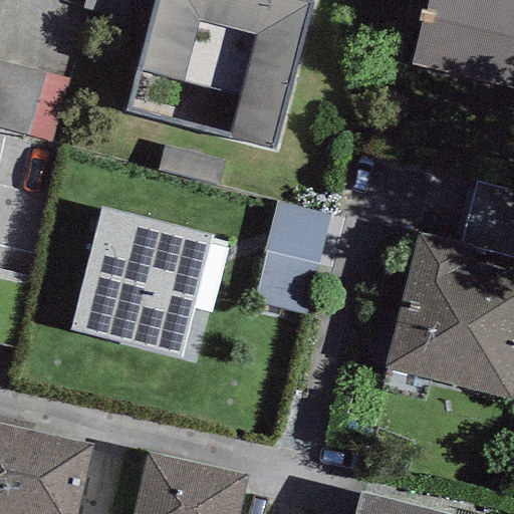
[(313,9),(282,0),(157,0),(124,110),(271,153),(313,9)]
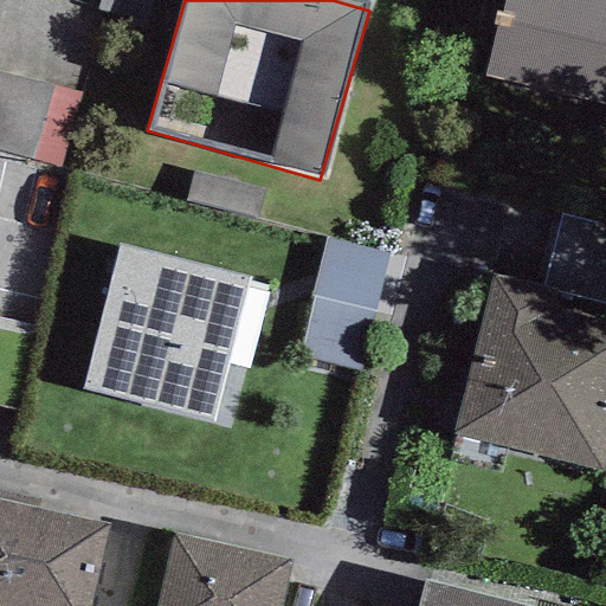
[(605,0),(503,0),(485,75),(605,103),(605,0)]
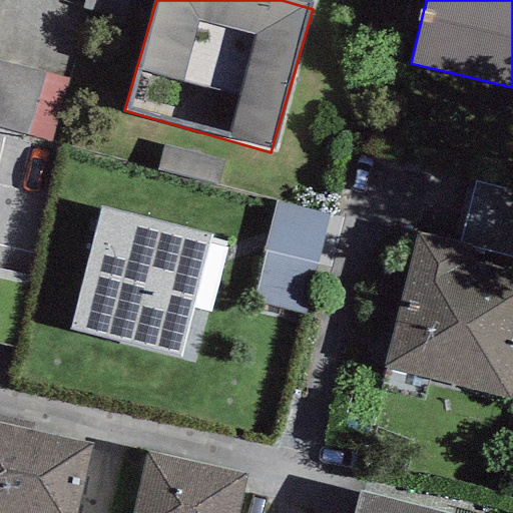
[(0,63),(0,129),(50,143),(67,81),(0,63)]
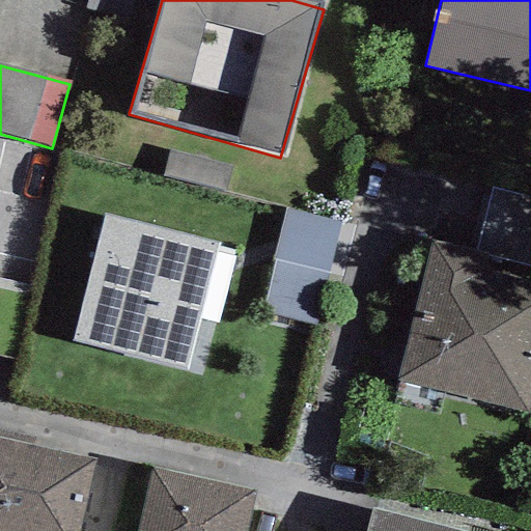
[(224,195),(231,168),(168,149),(161,176),(224,195)]
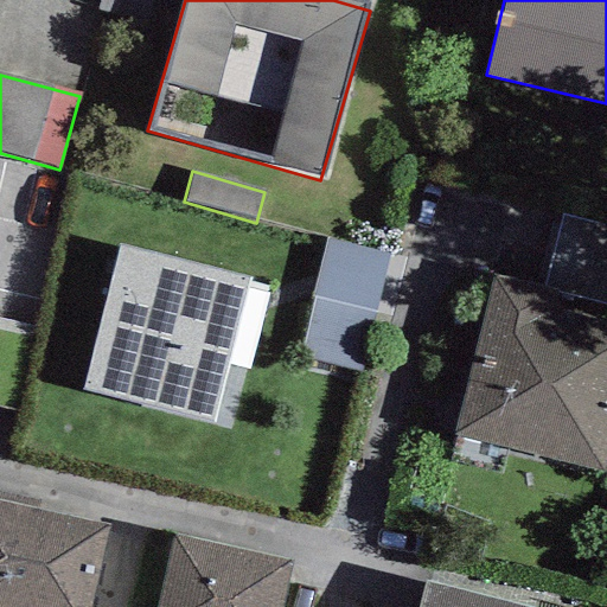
[(606,221),(562,210),(542,289),(606,305),(606,221)]
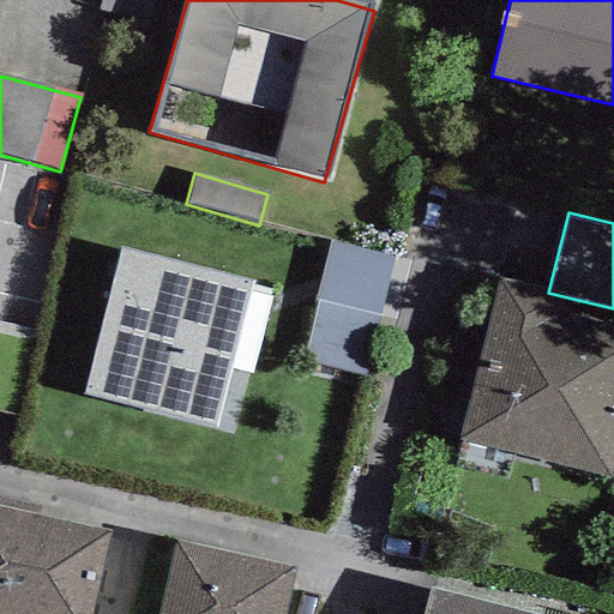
[(318,301),(302,362),(365,377),(391,258),(330,241),(313,300),(318,301)]
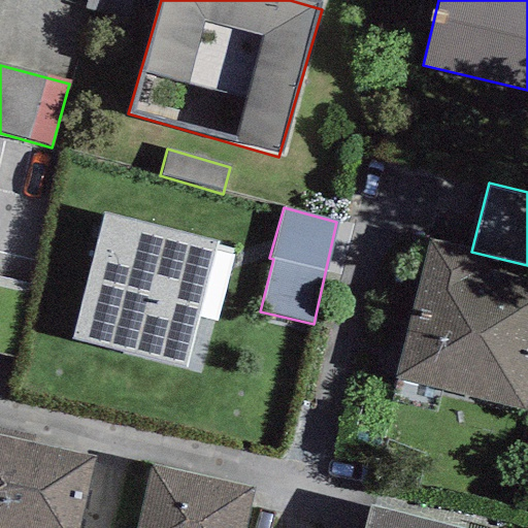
[(103,213),(70,340),(185,370),(217,241),(103,213)]
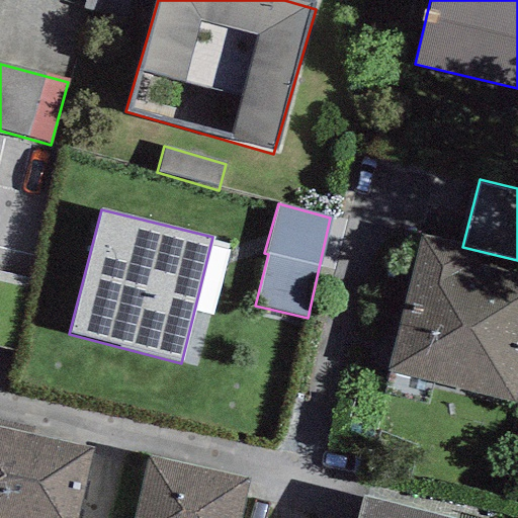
[(517,260),(462,247),(421,237),(390,369),(513,403),(517,378),(517,260)]
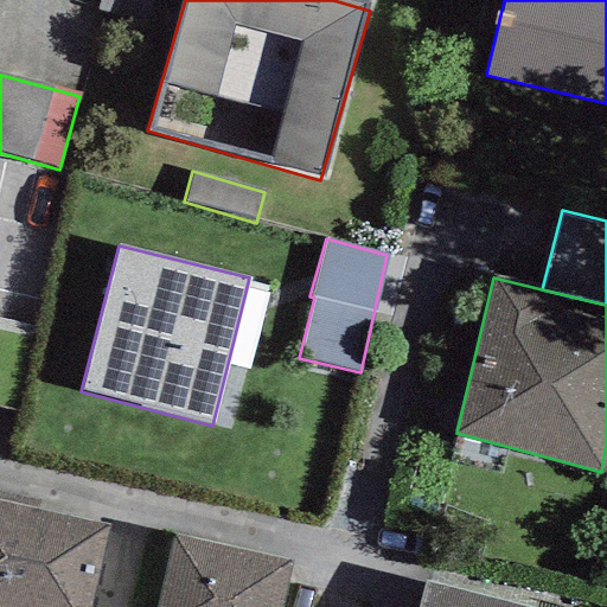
[(90,606),(108,525),(0,500),(0,606),(90,606)]
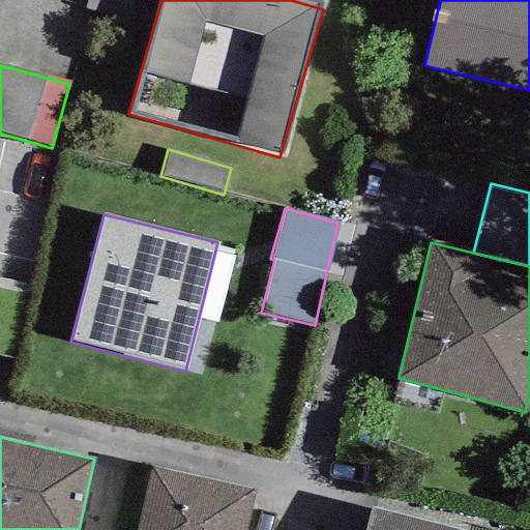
[(245,529),(253,497),(150,471),(136,529),(245,529)]
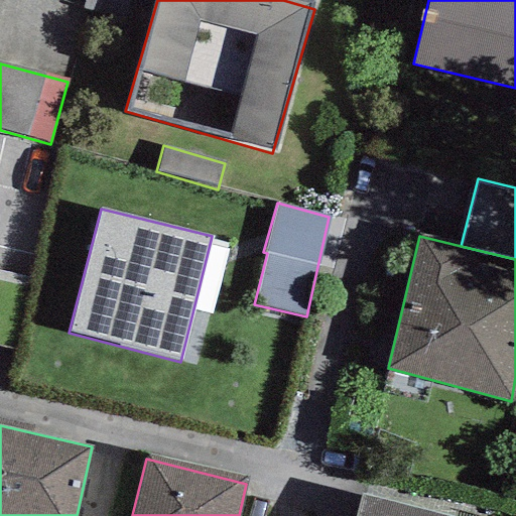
[(444,515),(362,495),(356,515),(444,515)]
